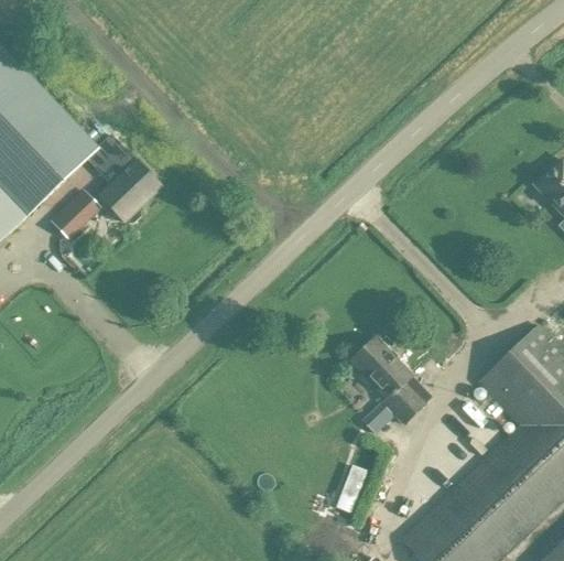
[(0,232),(4,236),(29,213),(29,212),(87,155),(112,182),(100,194),(125,219),(126,218),(129,222),(133,222),(141,214),(141,209),(139,206),(162,184),(138,158),(137,159),(111,132),(97,146),(0,44),(0,232)]
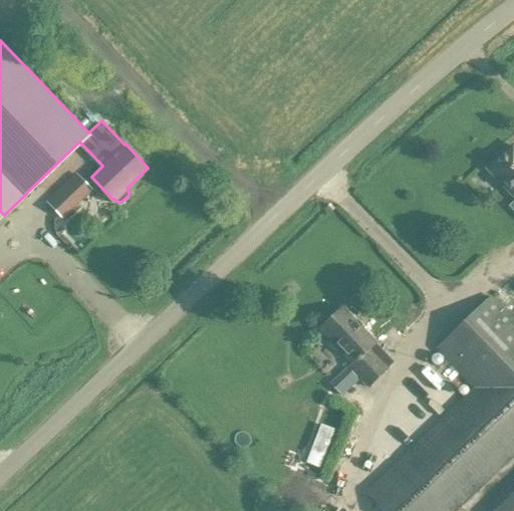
[(513,193),(513,144),(513,143),(506,149),(502,149),(498,150),(495,152),(494,156),(495,160),(488,166),(513,193)]
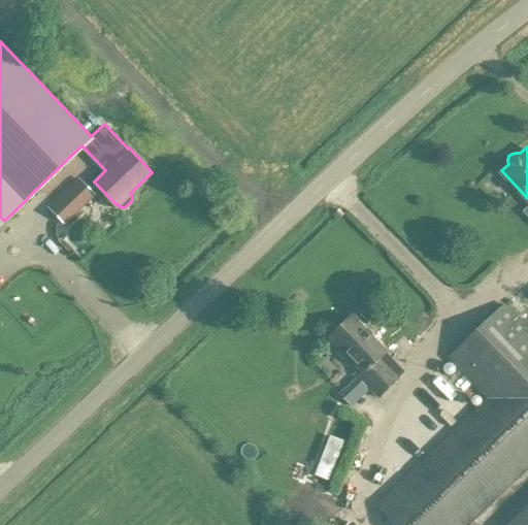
[(96,193),(77,174),(46,203),(64,222),(96,193)]
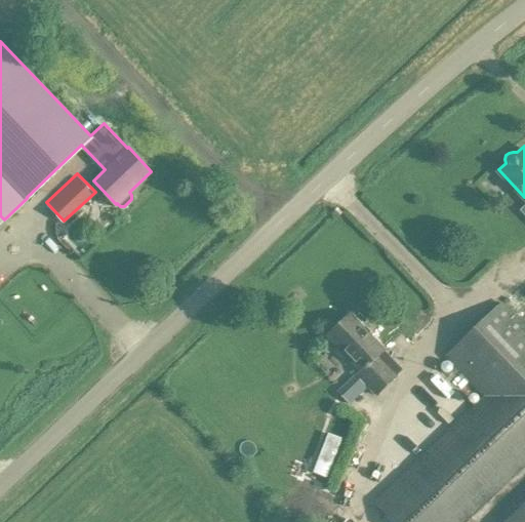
[(243,296),(239,292),(234,297),(238,302),(243,296)]
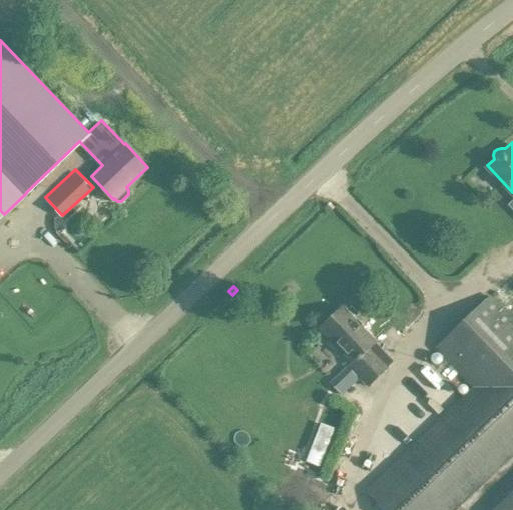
[(367,487),(389,509),(451,509),(512,451),(512,316),(491,293),(436,345),(474,384),(367,487)]
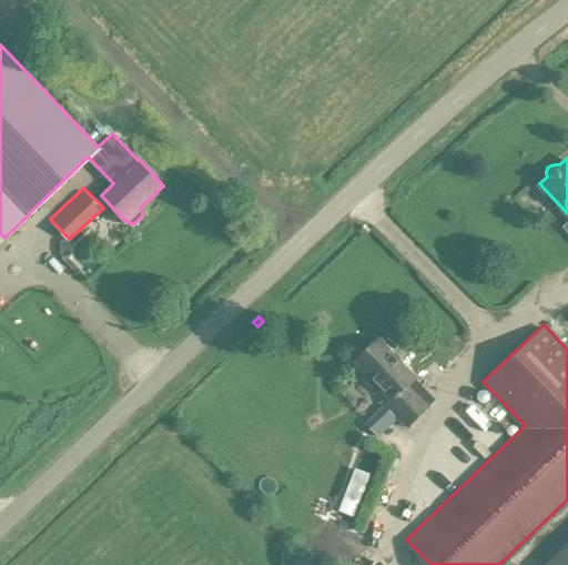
[(429,403),(409,382),(415,376),(379,338),(355,361),(391,399),(386,402),(407,424),(429,403)]
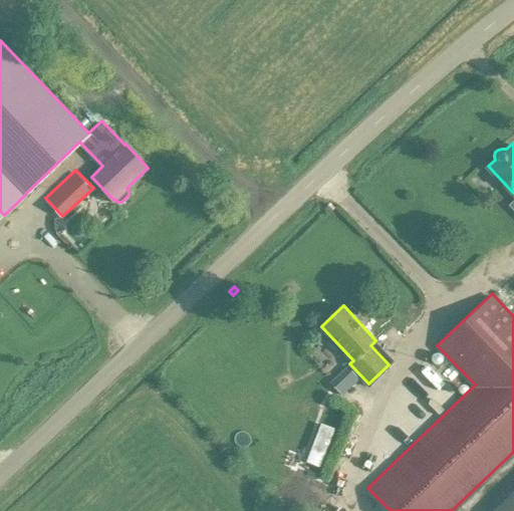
[(513,510),(513,491),(493,510),(513,510)]
